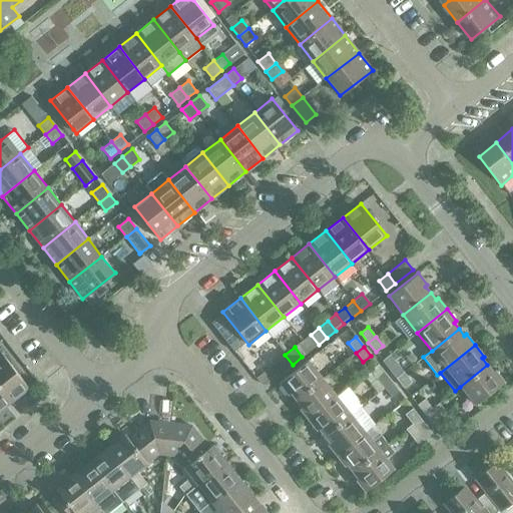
[(0,354),(0,387),(11,402),(29,388),(2,353),(0,354)]
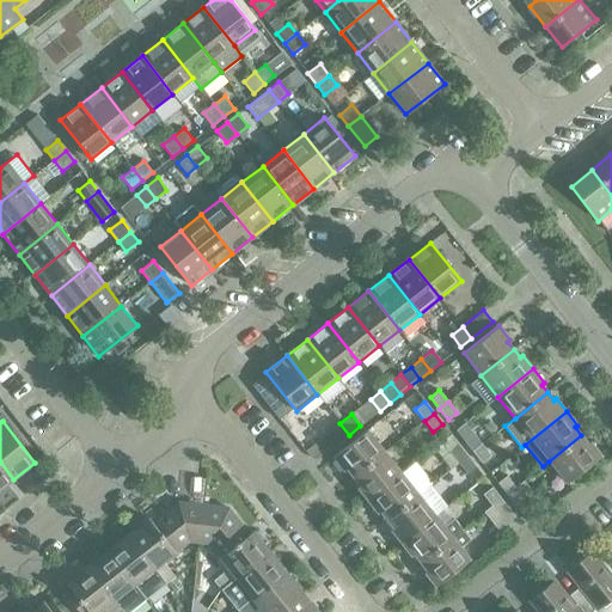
[(319,439),(329,452),(349,435),(340,423),(319,439)]
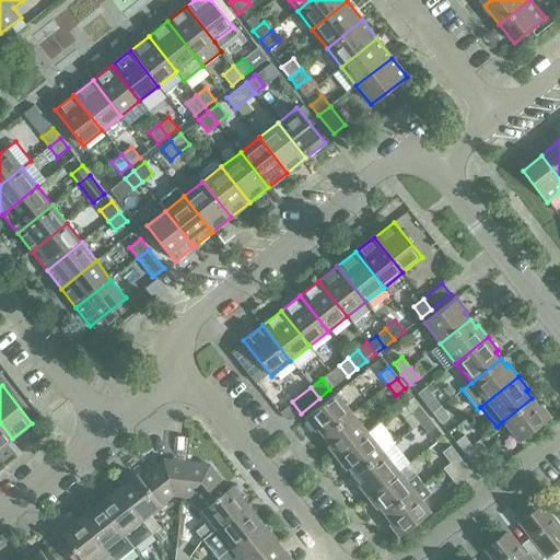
[(337,392),(305,417),(315,430),(317,429),(323,435),(353,412),(337,392)]
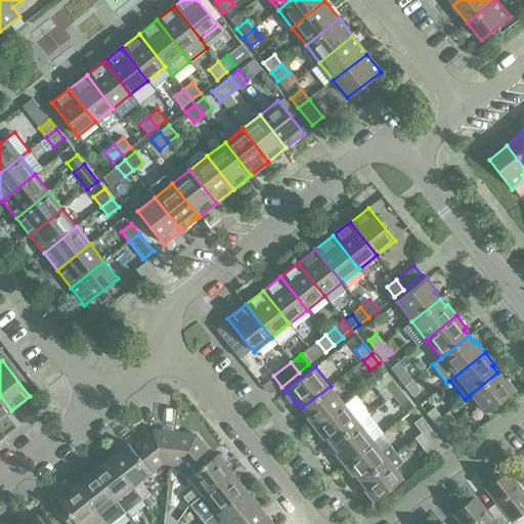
[(405,370),(397,377),(404,387),(412,381),(405,370)]
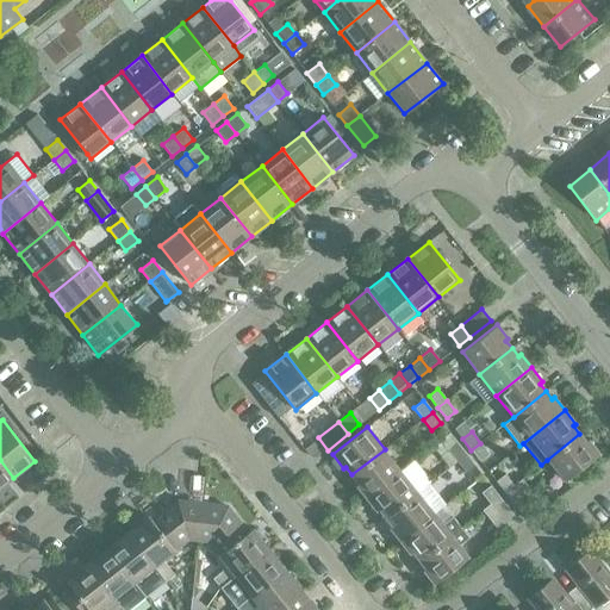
[(586,442),(579,434),(547,460),(565,481),(599,454),(589,440),(586,442)]
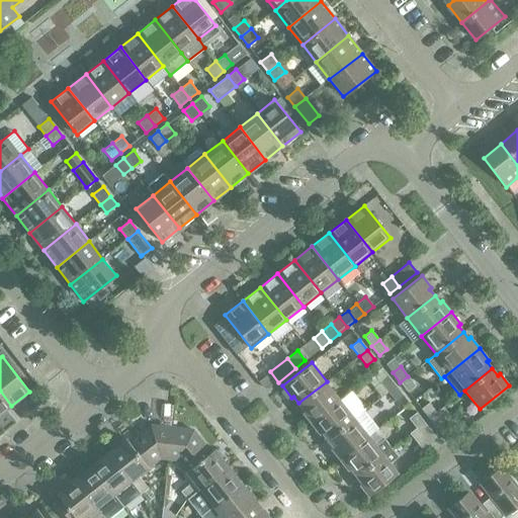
[(387,392),(396,385),(387,376),(380,382),(387,392)]
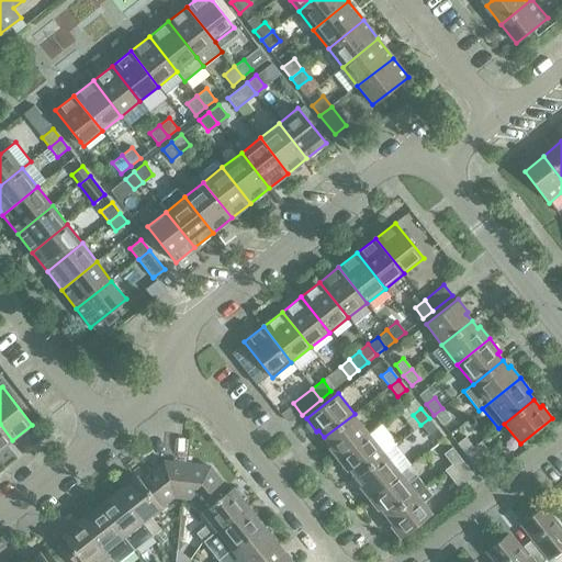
[(434,415),(442,425),(451,418),(442,408),(434,415)]
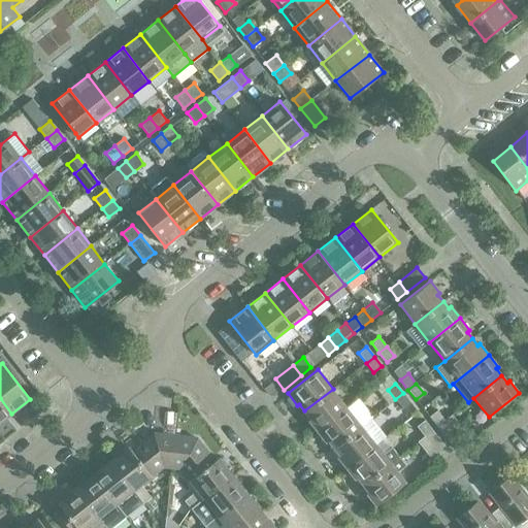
[(333,389),(304,410),(310,418),(308,420),(317,431),(348,407),(333,389)]
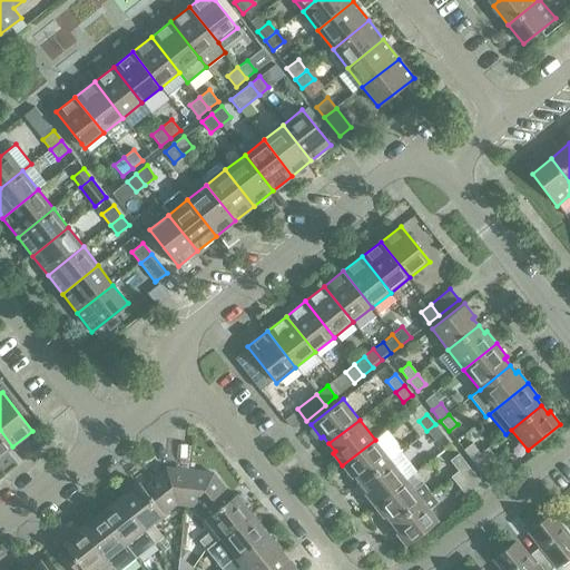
[(426,431),(435,442),(444,435),(435,424),(426,431)]
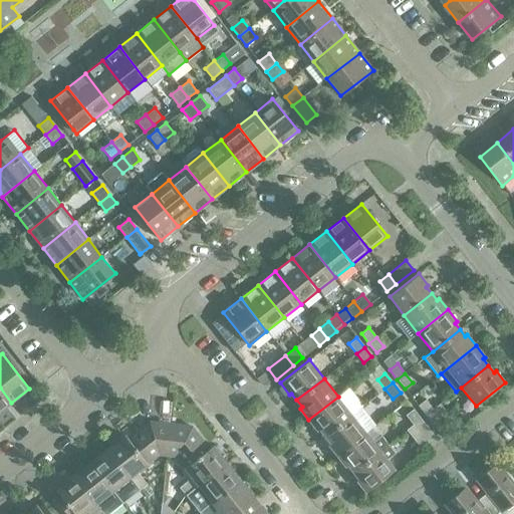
[(0,411),(11,403),(0,388),(0,411)]
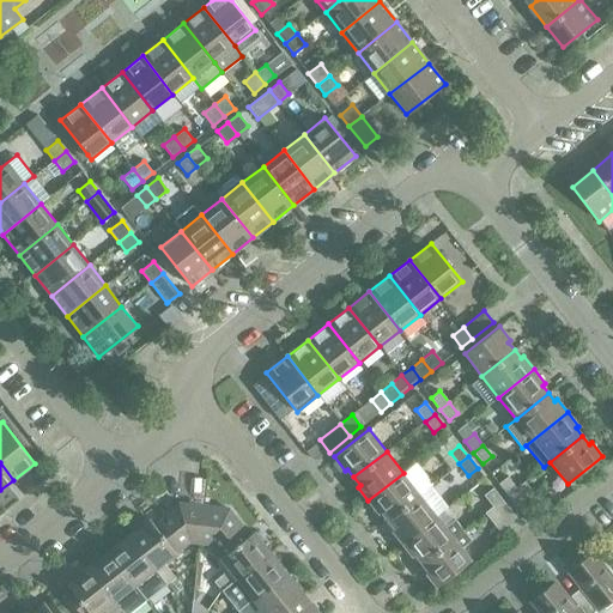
[(404,473),(368,501),(378,514),(381,511),(388,520),(420,495),(404,473)]
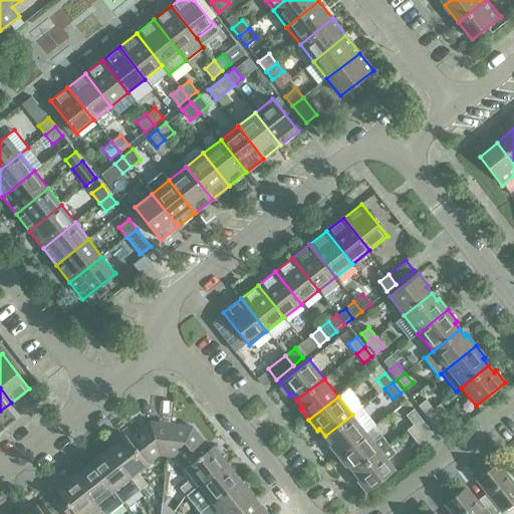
[(426,415),(433,409),(426,400),(418,406),(426,415)]
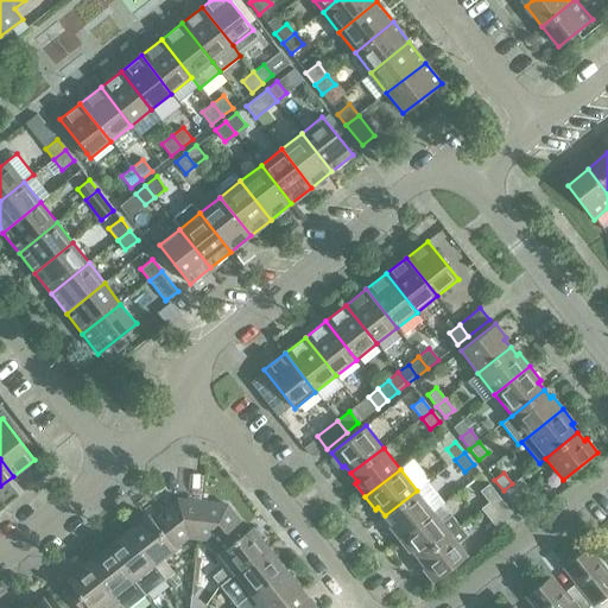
[(538,500),(520,477),(504,491),(520,513),(538,500)]
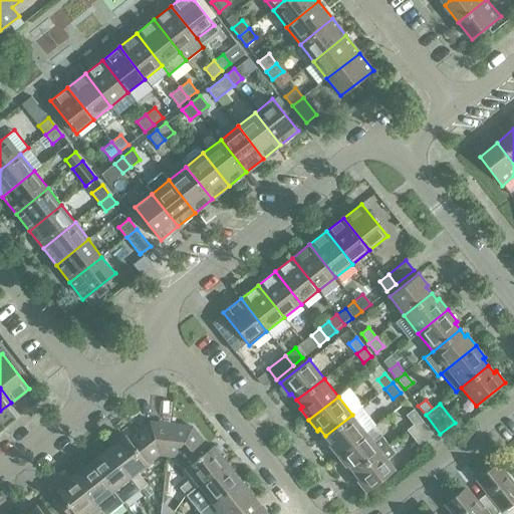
[(413,425),(421,419),(414,409),(406,415),(413,425)]
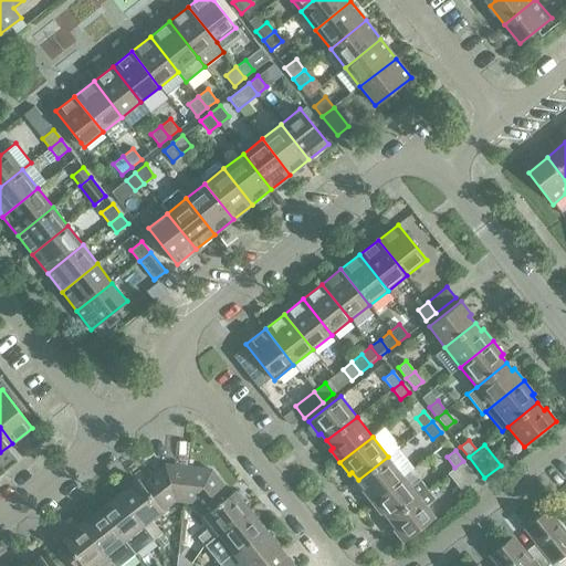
[(388,457),(358,480),(364,488),(362,489),(371,501),(404,475),(388,457)]
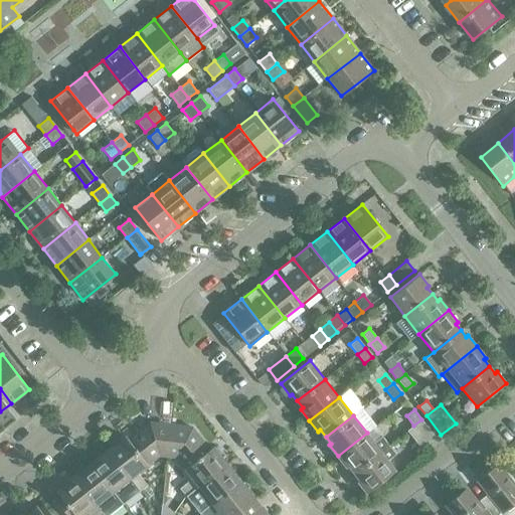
[(437,439),(421,419),(413,425),(406,431),(421,450),(437,439)]
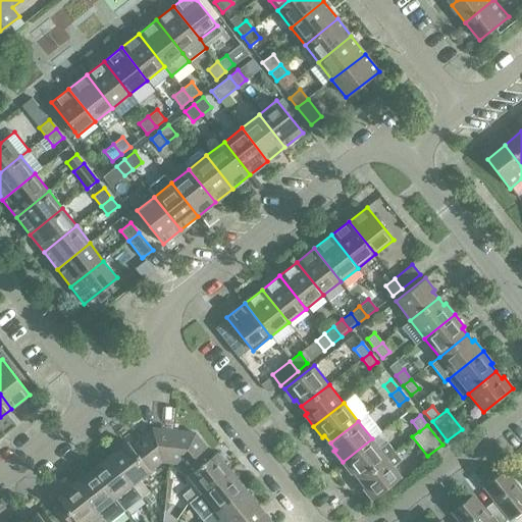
[(152,428),(129,445),(126,441),(109,456),(142,498),(150,492),(140,480),(161,463),(169,464),(173,430),(152,428)]
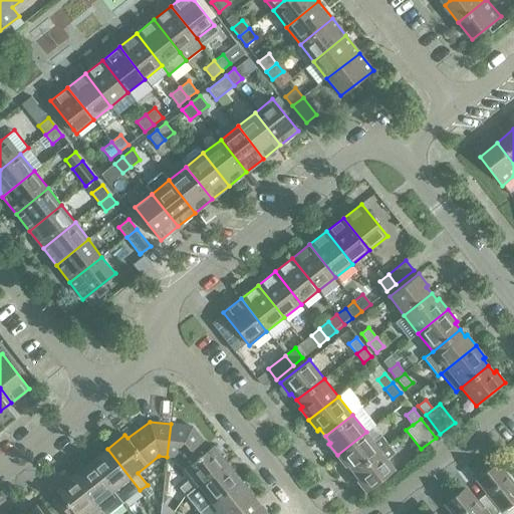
[(185,495),(227,463),(213,445),(209,448),(193,427),(171,424),(167,457),(175,457),(191,478),(179,488),(185,495)]
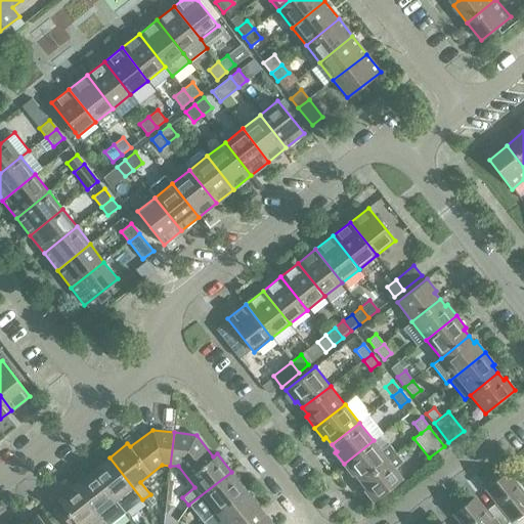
[(360,481),(388,459),(396,452),(389,444),(381,450),(374,440),(344,464),(352,475),(355,474),(360,481)]
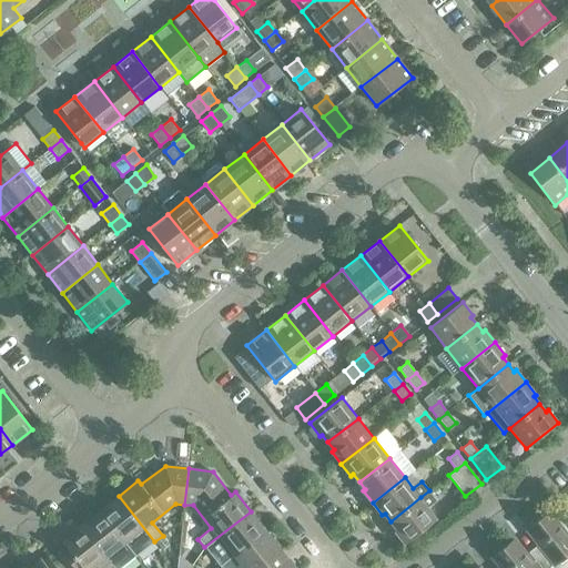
[(429,490),(421,497),(391,521),(396,529),(394,530),(404,544),(437,518),(428,507),(437,500),(429,490)]
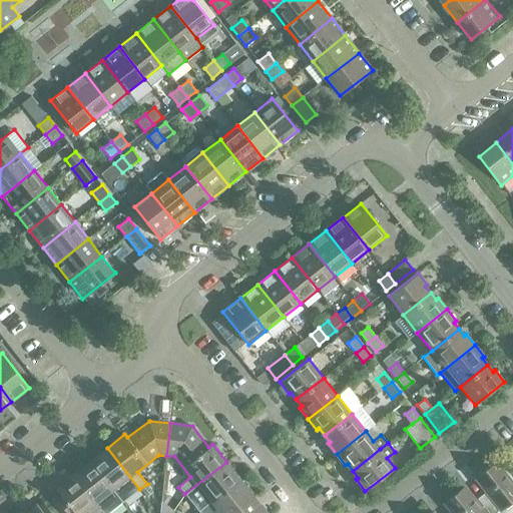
[(139,489),(107,448),(90,461),(122,503),(139,489)]
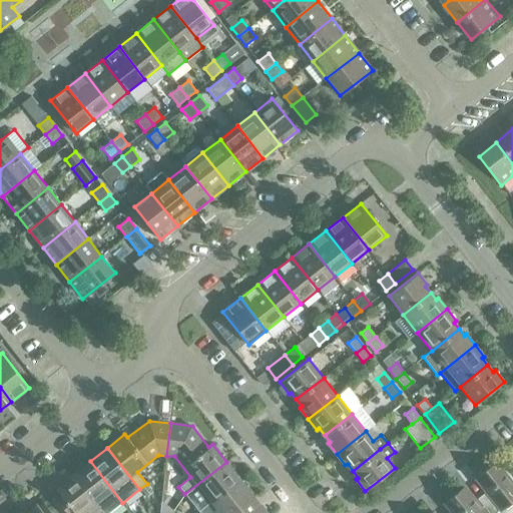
[(108,512),(122,503),(90,461),(73,475),(103,512),(108,512)]
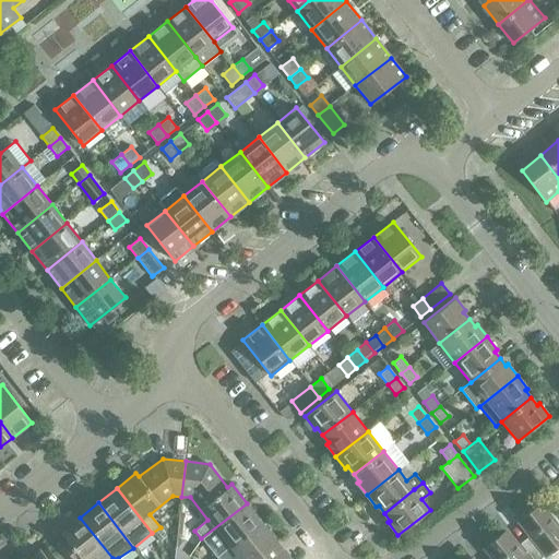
[(261,522),(247,503),(201,538),(216,557),(261,522)]
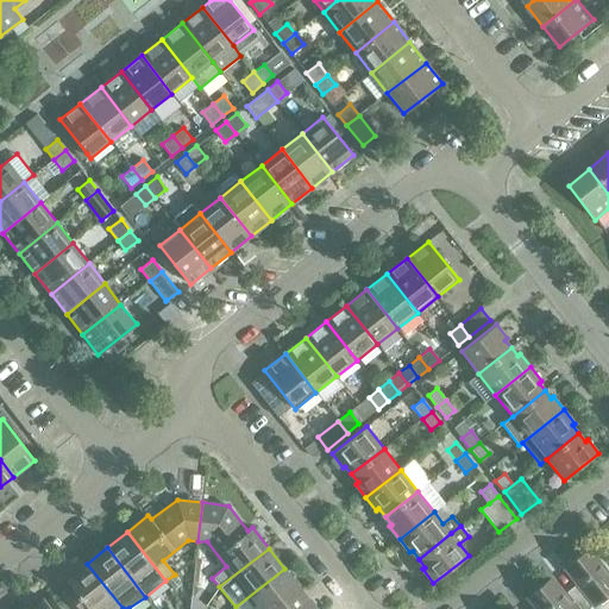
[(608,608),(608,596),(608,595),(608,577),(588,550),(565,566),(581,586),(569,596),(579,608),(608,608)]
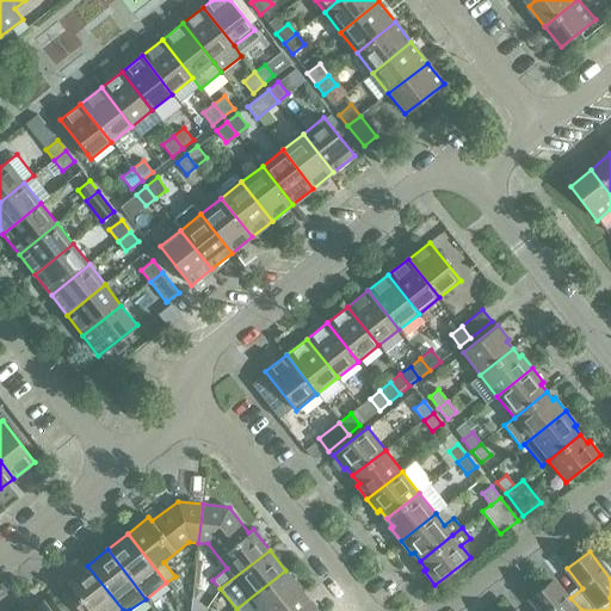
[(63,591),(79,610),(123,610),(87,566),(66,581),(69,587),(63,591)]
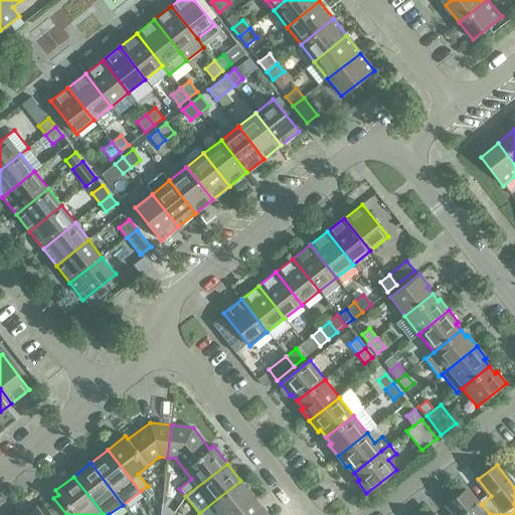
[(231,514),(254,498),(240,481),(199,513),(200,514),(231,514)]
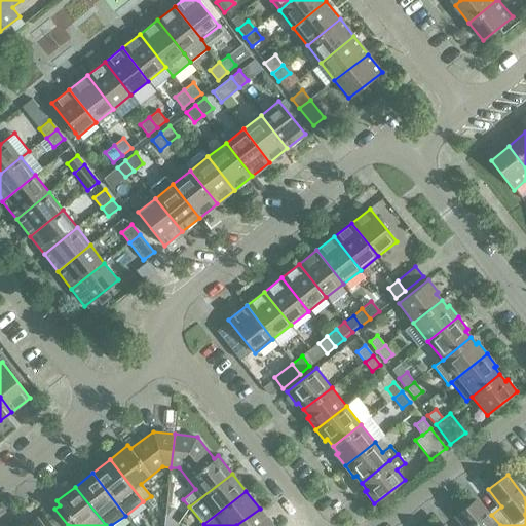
[(495,525),(475,500),(456,515),(464,525),(495,525)]
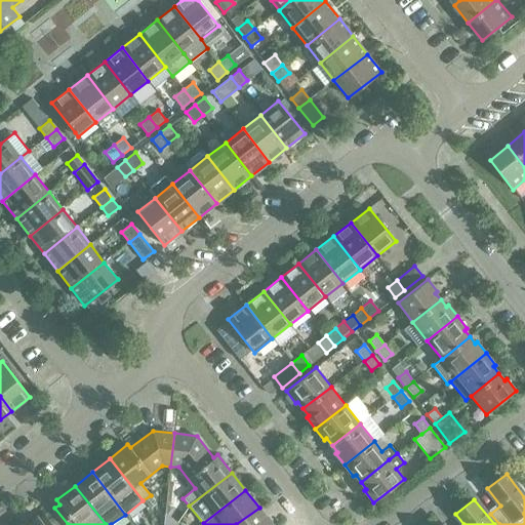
[(273,524),(259,508),(236,524),(273,524)]
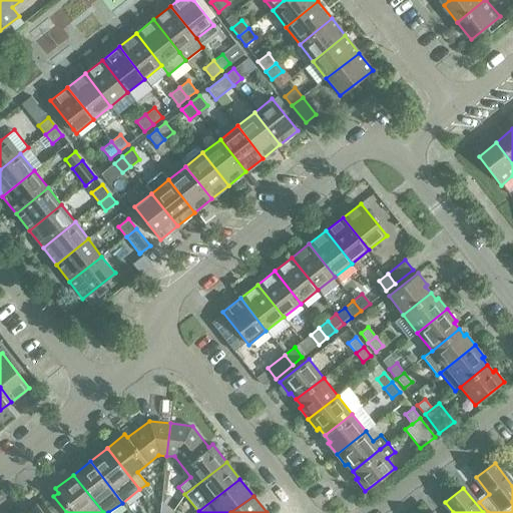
[(165,501),(158,511),(161,512),(171,512),(175,508),(165,501)]
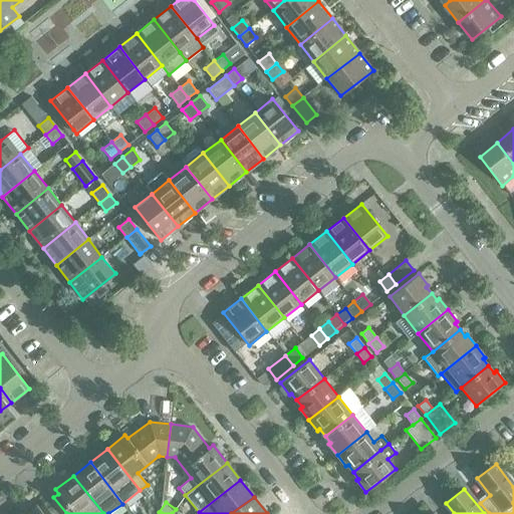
[(51,513),(44,504),(39,508),(36,504),(24,513),(51,513)]
